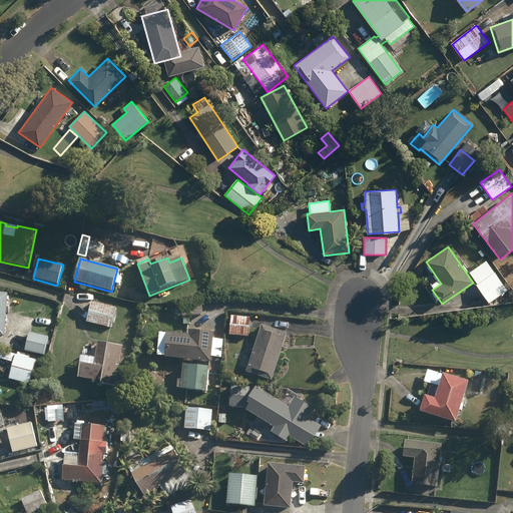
[(476,285),(490,304),(508,291),(486,261),(469,273),(477,285),(476,285)]
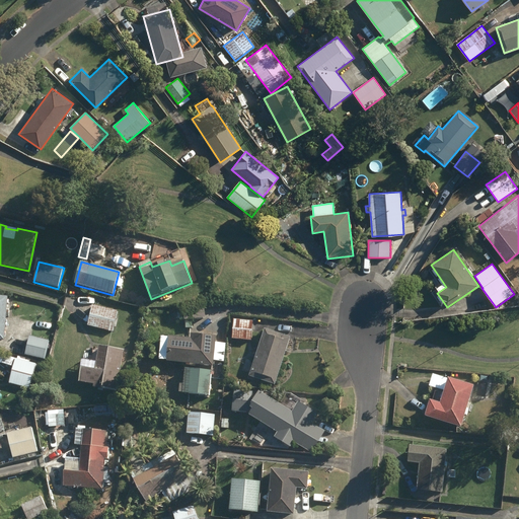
[(88,326),(113,332),(118,311),(93,305),(88,326)]
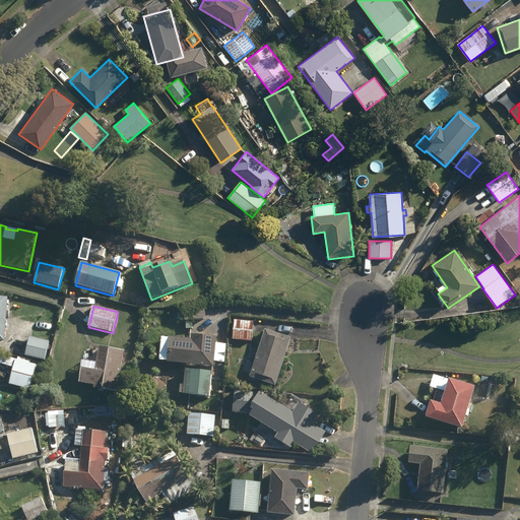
[(179,313),(180,321),(205,319),(205,310),(179,313)]
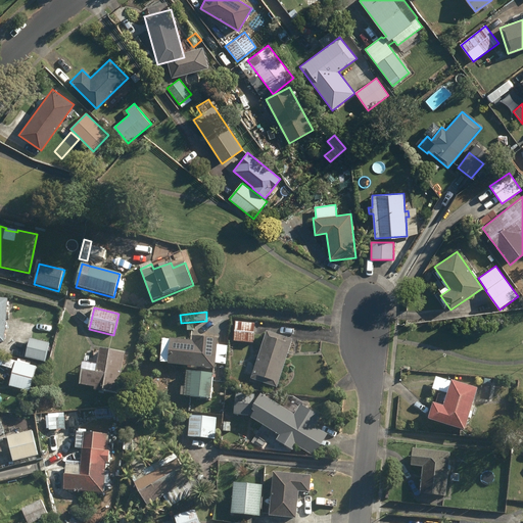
[(234,343),(253,344),(254,324),(235,323),(234,343)]
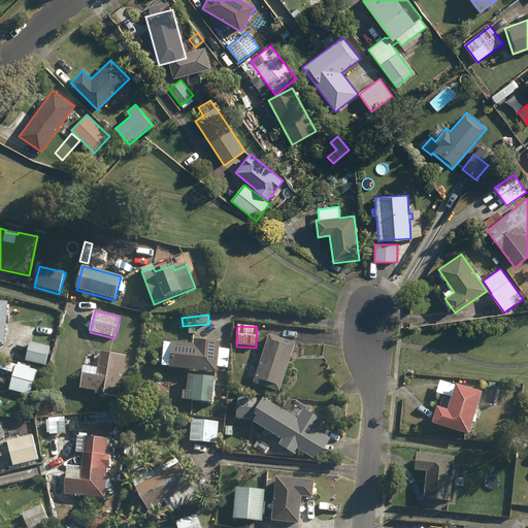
[(253,383),(278,391),(295,342),(268,334),(253,383)]
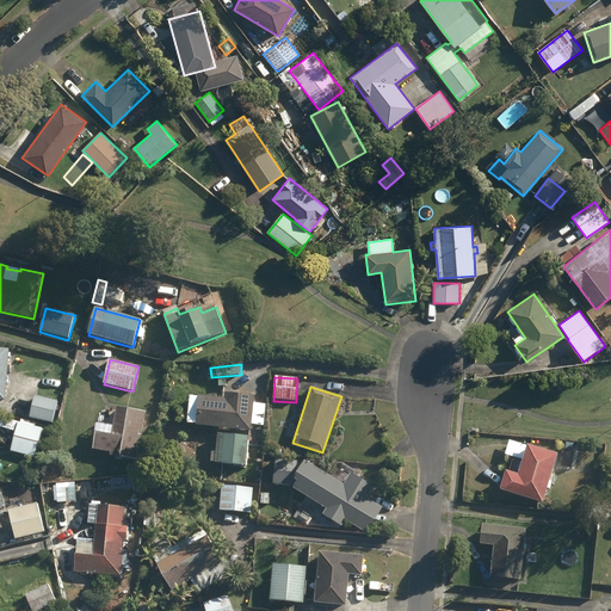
[(186,426),(251,432),(252,426),(264,427),(265,406),(254,405),(254,399),(224,395),(223,401),(199,399),(190,399),(186,426)]
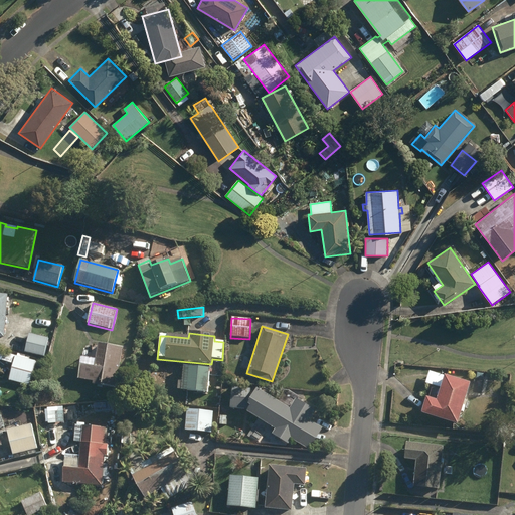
[(25,354),(44,358),(48,339),(29,335),(25,354)]
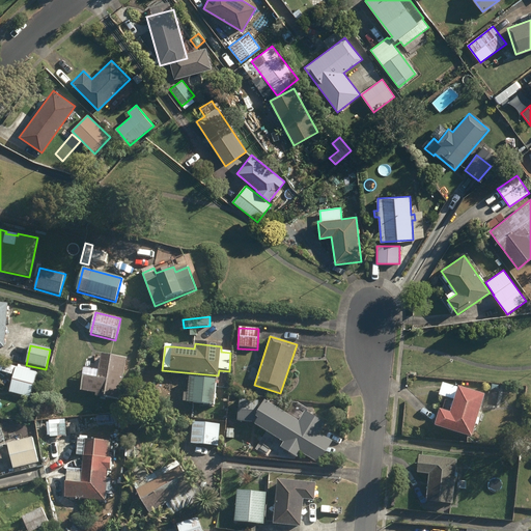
[(96,396),(119,400),(127,360),(102,355),(96,380),(85,378),(82,391),(96,393),(96,396)]
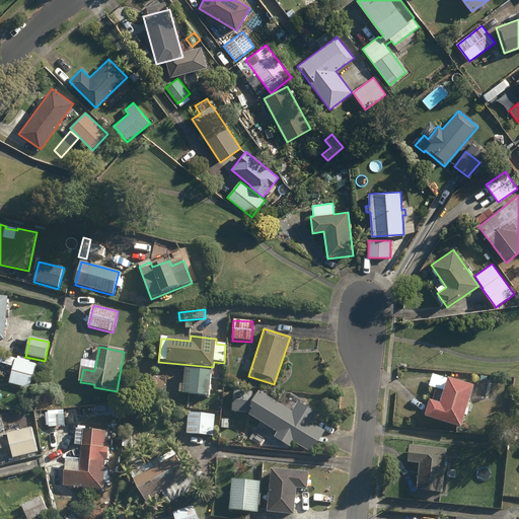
[(10,385),(30,389),(36,365),(16,360),(10,385)]
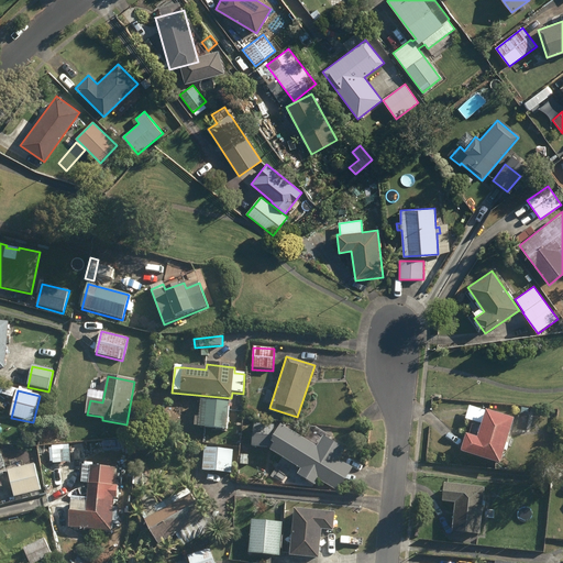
[(195,427),(227,430),(229,404),(200,401),(199,418),(195,418),(195,427)]
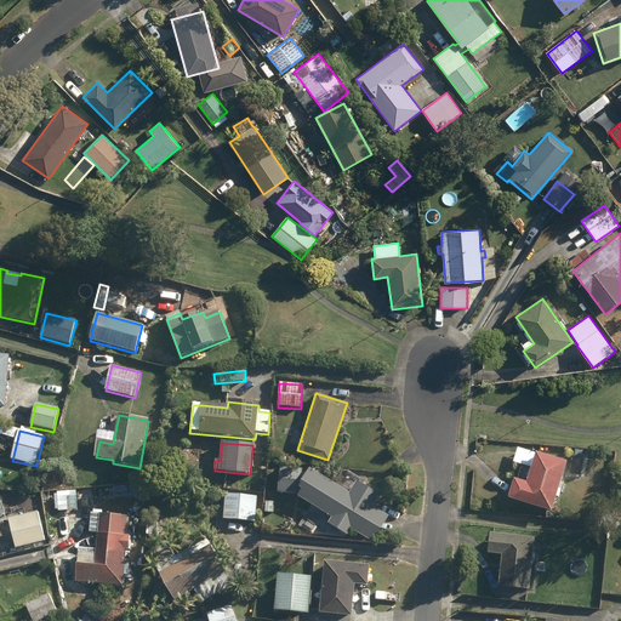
[(508,499),(552,511),(567,461),(518,446),(513,461),(531,466),(527,483),(514,478),(508,499)]
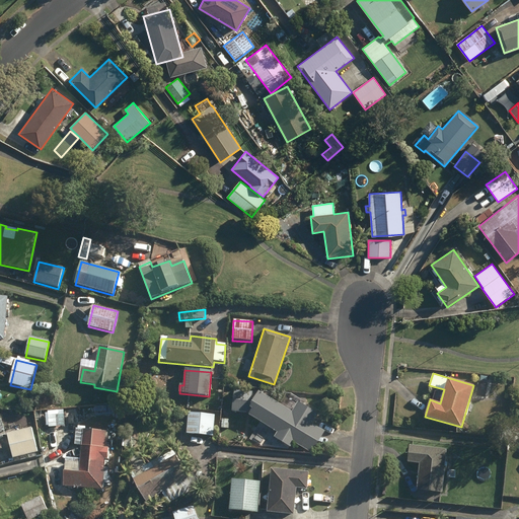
[(231,412),(247,413),(249,391),(233,390),(231,412)]
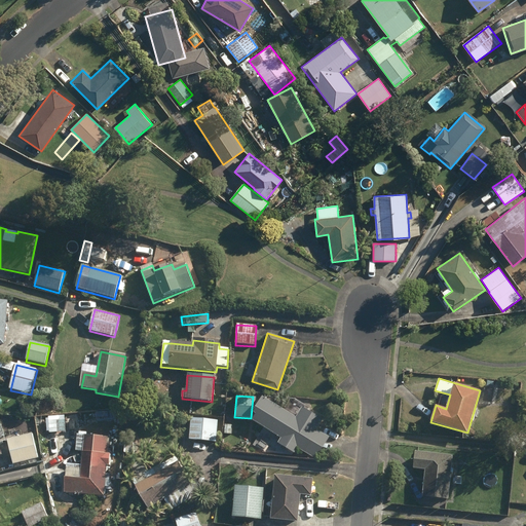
[(262,396),(253,410),(258,413),(255,418),(261,421),(258,426),(279,439),(278,441),(295,451),(296,449),(314,459),(328,437),(316,429),(323,419),(302,407),(296,417),(262,396)]
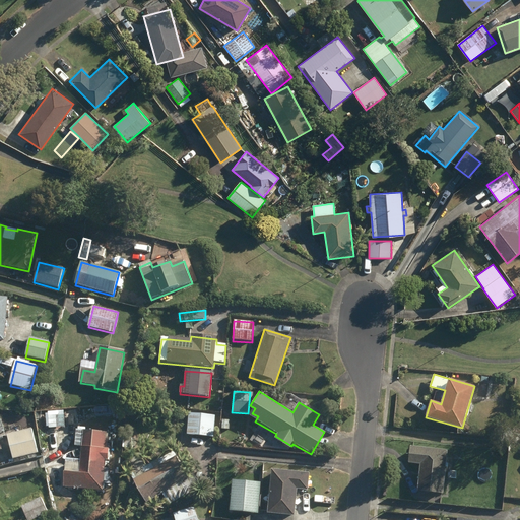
[(188,436),(214,438),(215,416),(189,414),(188,436)]
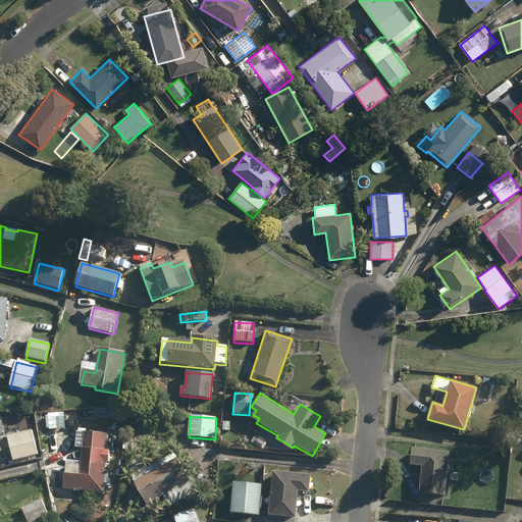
[(7,436),(13,462),(38,456),(32,430),(7,436)]
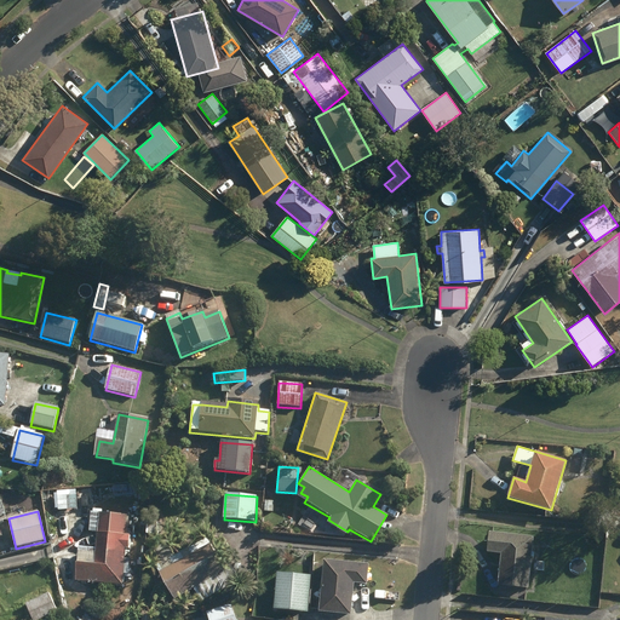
[(75,583),(122,586),(126,550),(128,550),(130,537),(127,537),(128,517),(99,515),(95,555),(78,554),(75,583)]
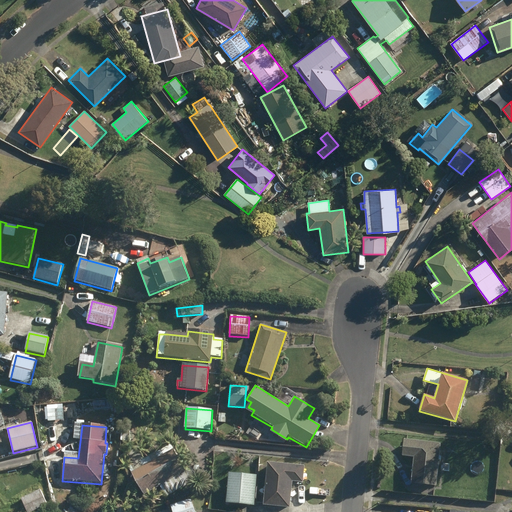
[(411,485),(437,488),(440,445),(405,442),(403,458),(414,459),(411,485)]
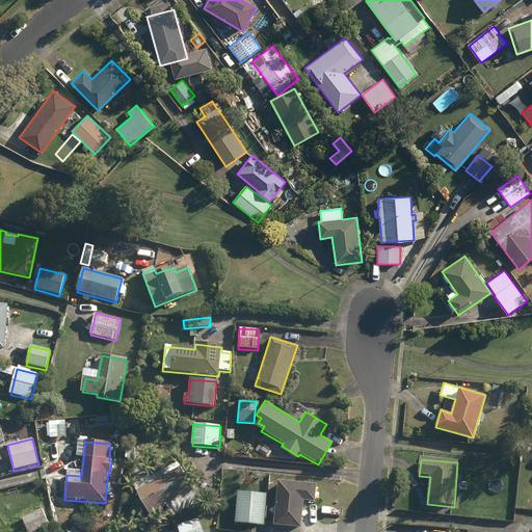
[(167,506),(174,516),(193,506),(188,495),(193,491),(178,462),(134,486),(150,515),(167,506)]
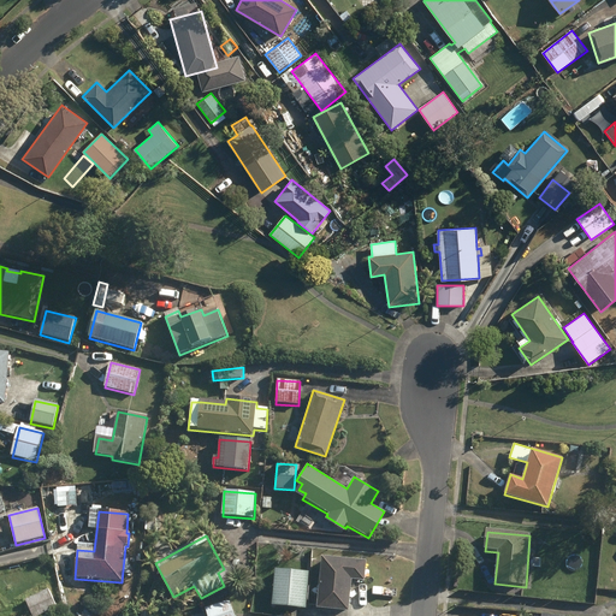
[(317,610),(349,612),(351,581),(365,582),(367,562),(321,558),(317,610)]
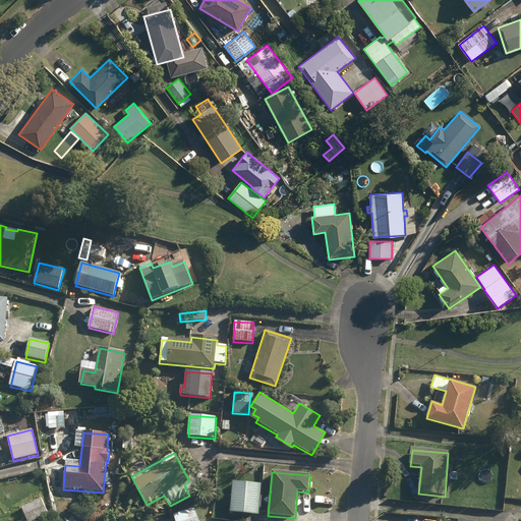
[(230,513),(259,515),(261,484),(232,483),(230,513)]
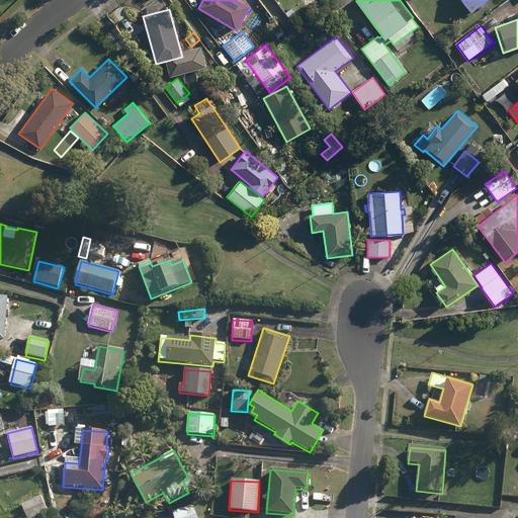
[(22,506),(26,517),(32,517),(49,512),(42,497),(22,506)]
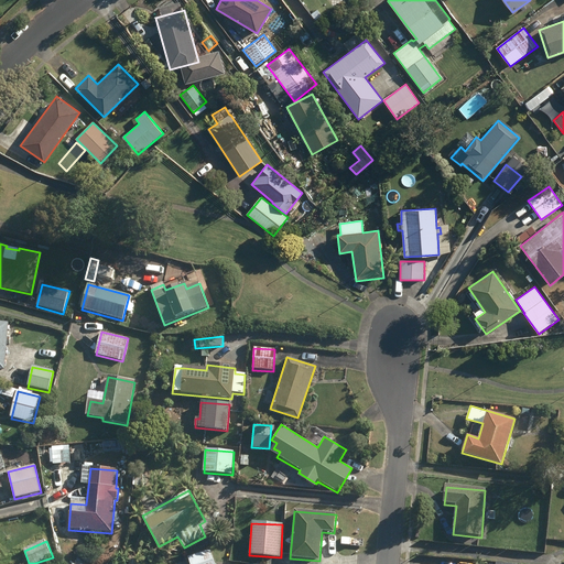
[(187,560),(188,563),(215,563),(210,551),(187,560)]
